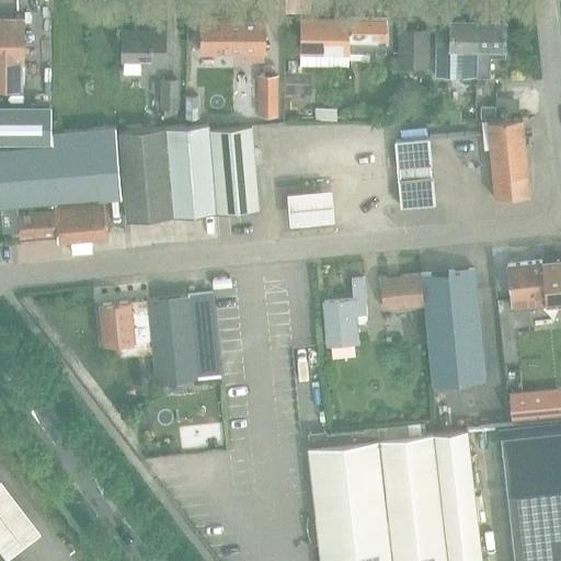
[(21,63),(22,63),(23,18),(0,16),(0,87),(21,87),(21,63)]
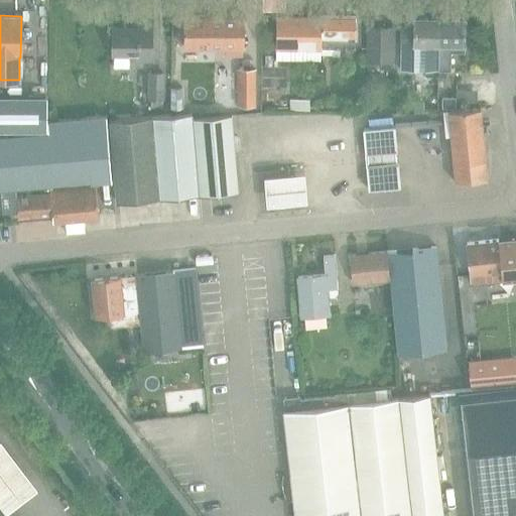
[(183,16),(183,46),(244,46),(244,15),(183,16)]
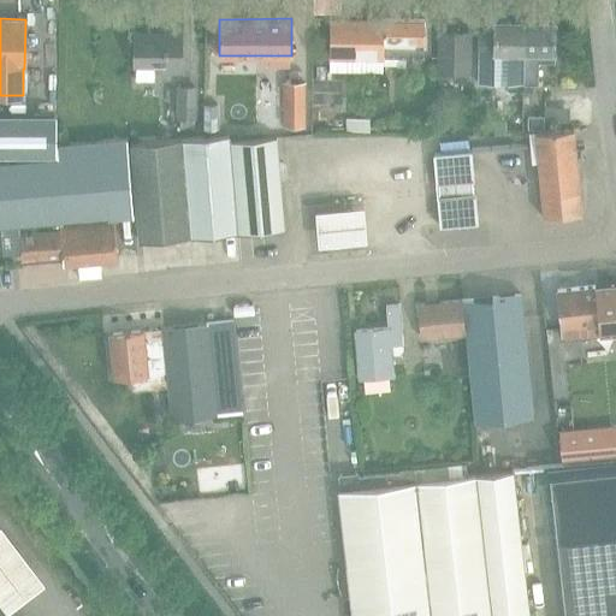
[(330,19),(330,57),(424,58),(424,19),(330,19)]
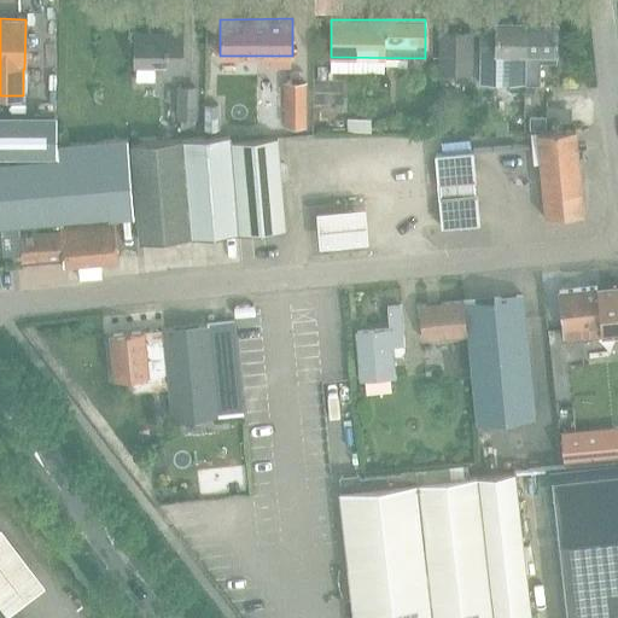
[(495,30),(479,30),(479,83),(525,83),(526,21),(495,21),(495,30)]
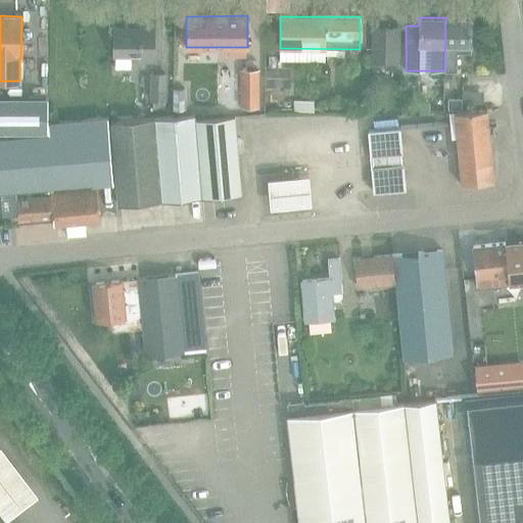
[(445,17),(444,70),(456,70),(456,52),(470,52),(470,17),(445,17)]
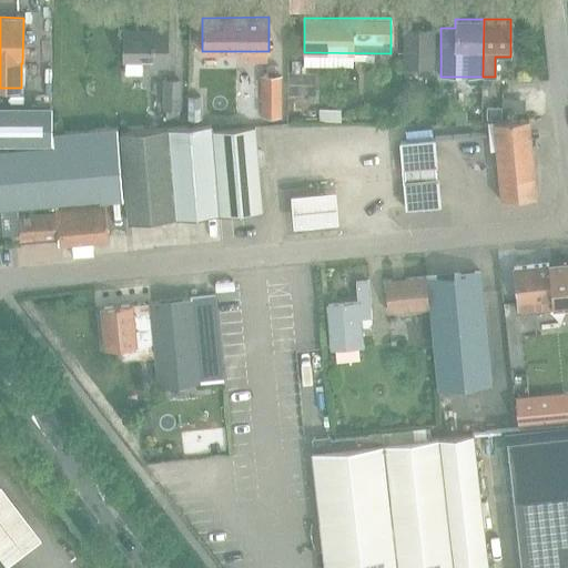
[(152,32),(125,31),(124,61),(124,73),(142,74),(142,61),(152,61),(152,67),(165,67),(166,27),(152,26),(152,32)]
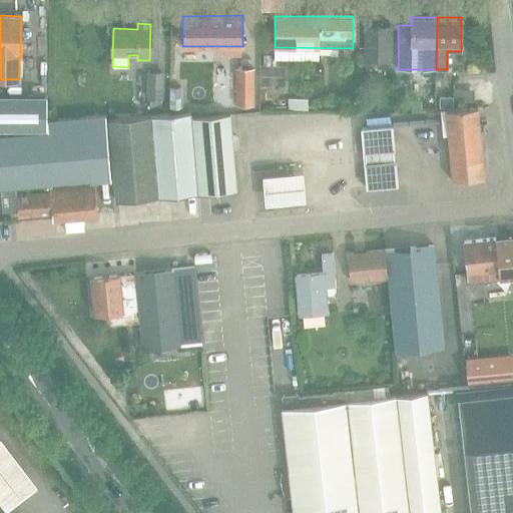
[(364,58),(392,59),(392,25),(365,25),(364,58)]
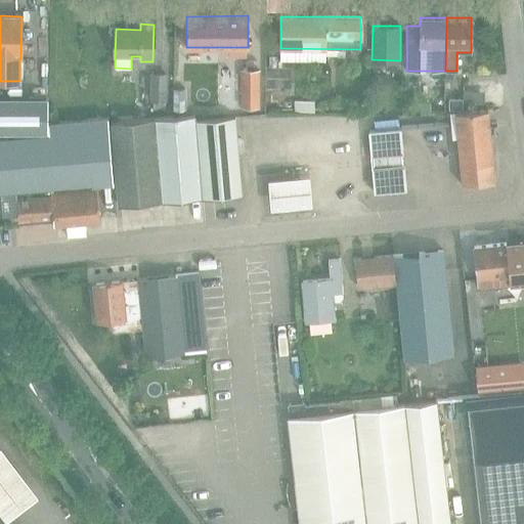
[(153,74),(153,100),(166,100),(166,74),(153,74)]
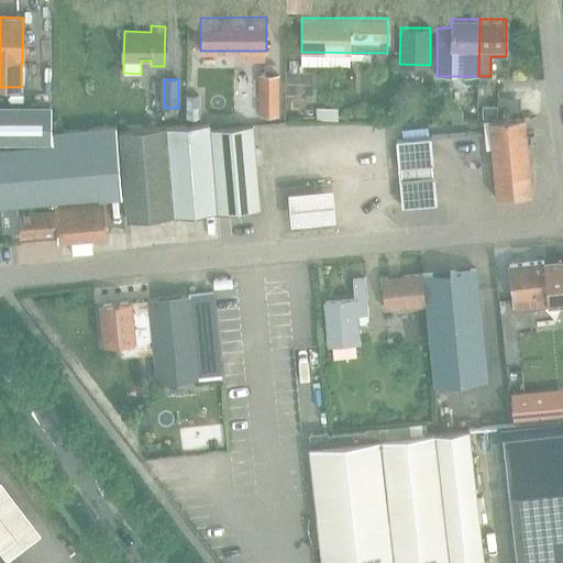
[(345,111),(348,98),(324,95),(322,108),(345,111)]
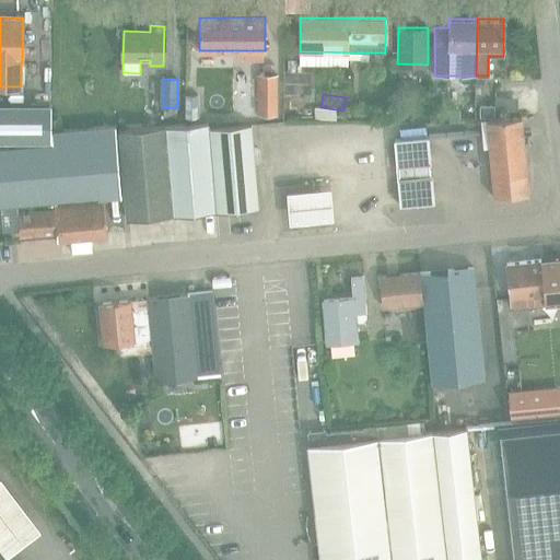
[(0,139),(50,139),(50,104),(0,104),(0,139)]
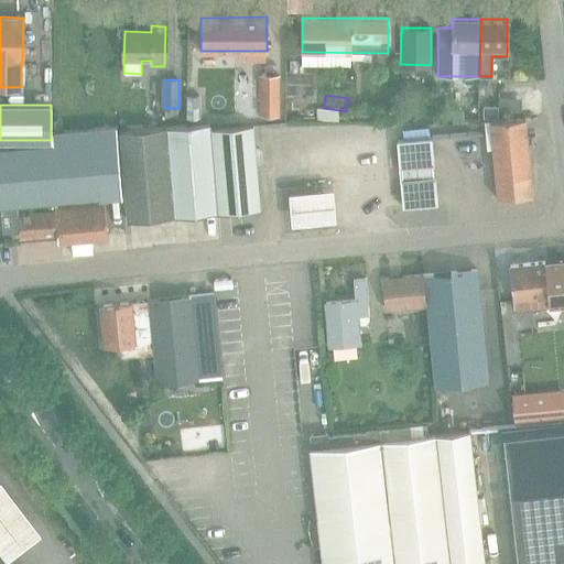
[(483,117),(497,117),(498,106),(483,106),(483,117)]
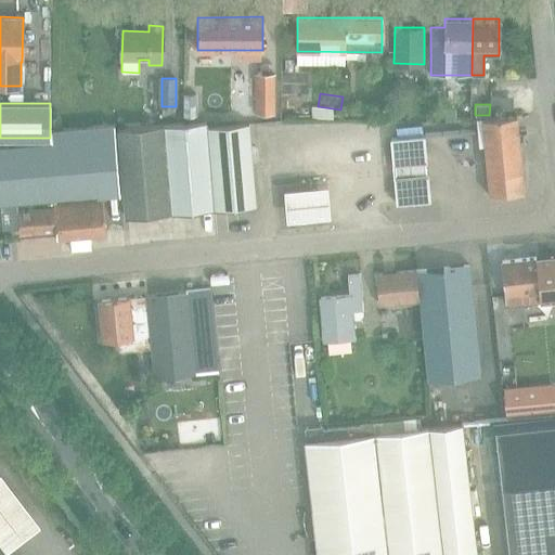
[(490,195),(526,192),(518,116),(478,120),(480,145),(486,145),(490,195)]
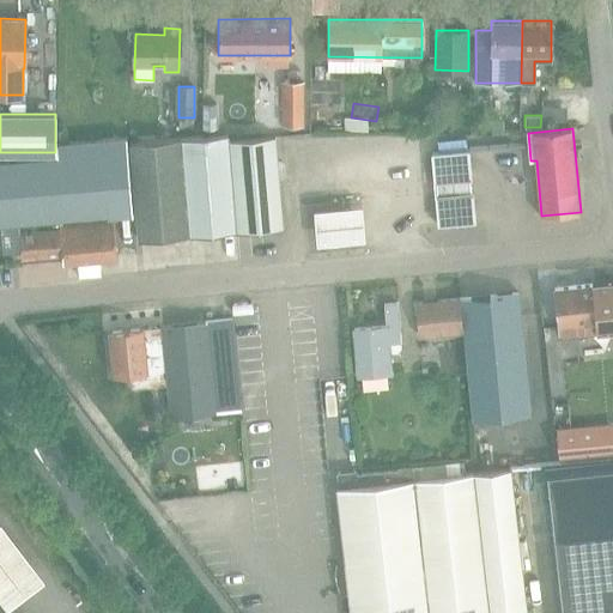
[(275,135),(229,140),(229,135),(131,144),(139,238),(236,231),(283,226),(279,178),(281,177),(285,174),(285,162),(280,158),(277,159),(275,135)]
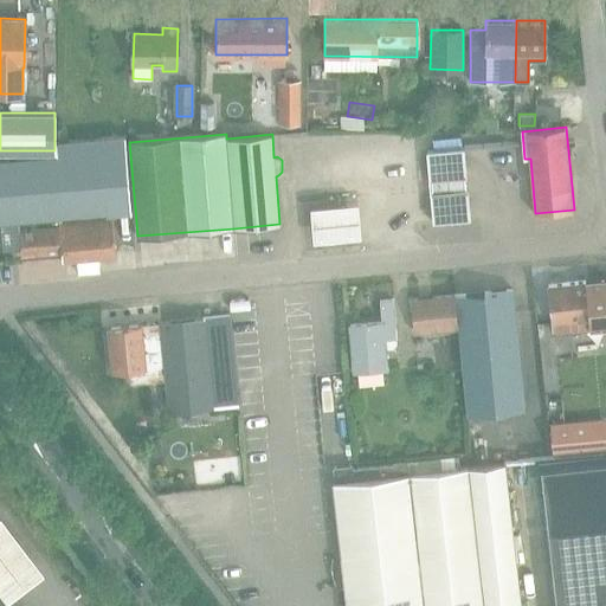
[(109,217),(102,217),(102,211),(131,208),(126,137),(56,141),(57,153),(0,158),(0,219),(19,218),(21,253),(59,250),(60,258),(115,255),(113,220),(109,217)]
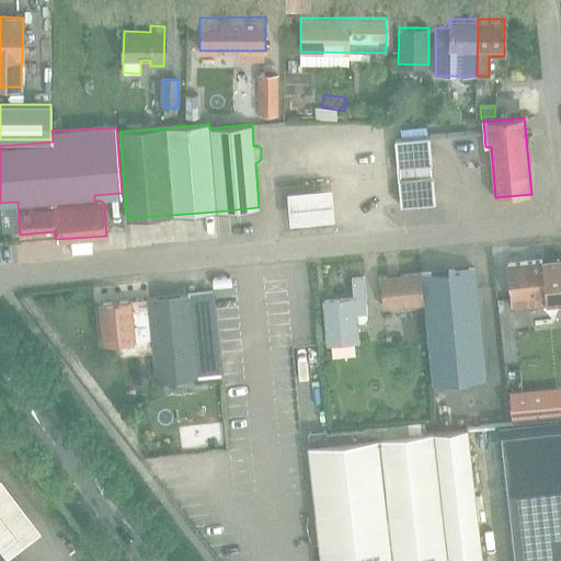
[(400,167),(401,180),(432,178),(431,164),(400,167)]
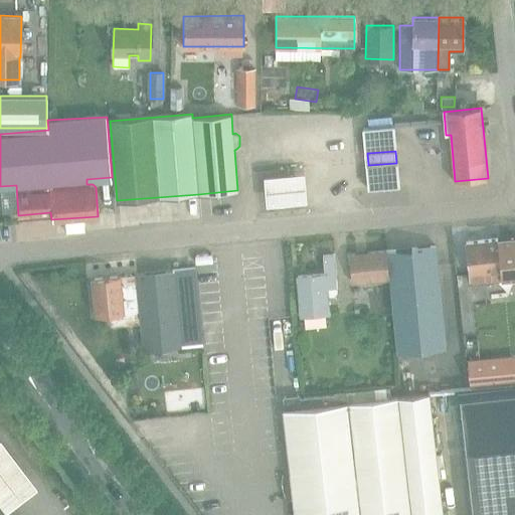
[(302,176),(262,180),(265,207),(305,204),(302,176)]
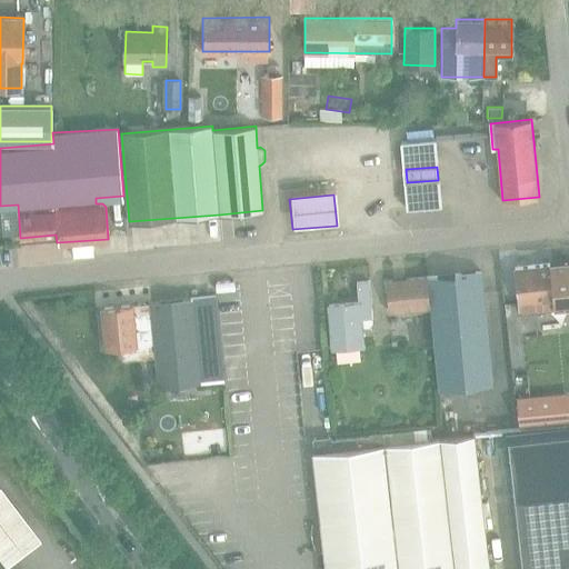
[(568,263),(552,266),(558,311),(568,309),(568,263)]
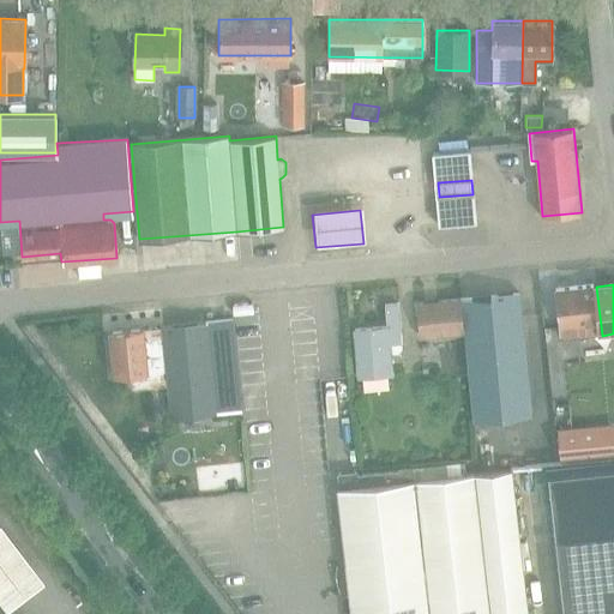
[(600,336),(602,336),(596,287),(558,292),(561,329),(577,327),(577,332),(573,333),(576,359),(591,357),(588,326),(599,325),(600,336)]
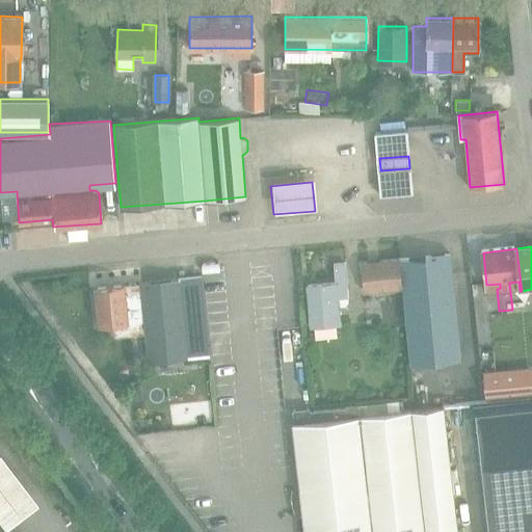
[(400,260),(409,365),(459,361),(450,256),(400,260)]
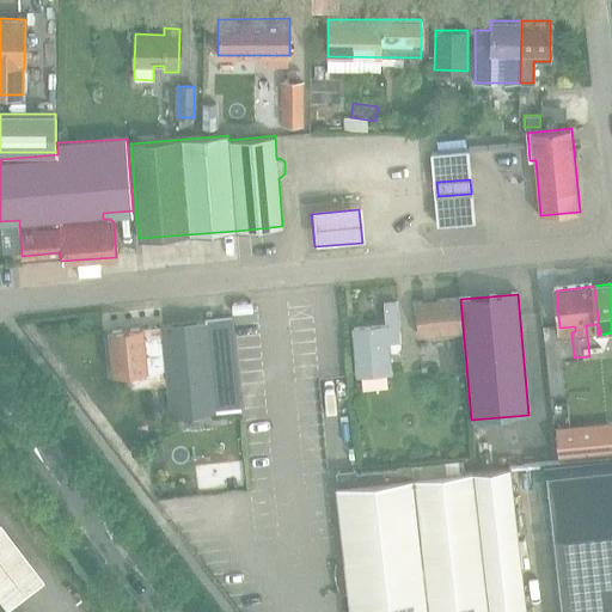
[(416,304),(418,337),(463,332),(459,299),(416,304)]
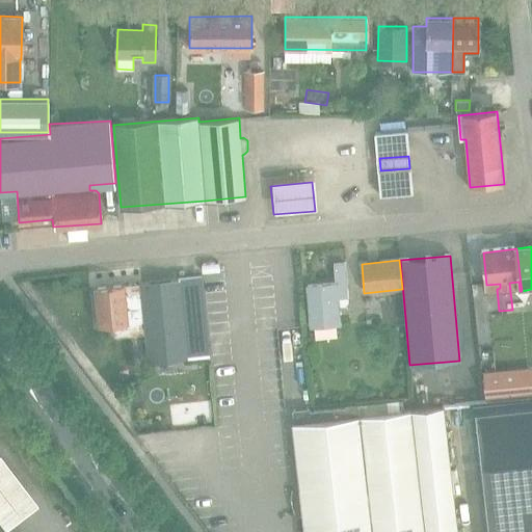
[(336,285),(307,288),(311,329),(339,327),(338,309),(344,308),(348,302),(347,294),(345,265),(335,266),(336,285)]
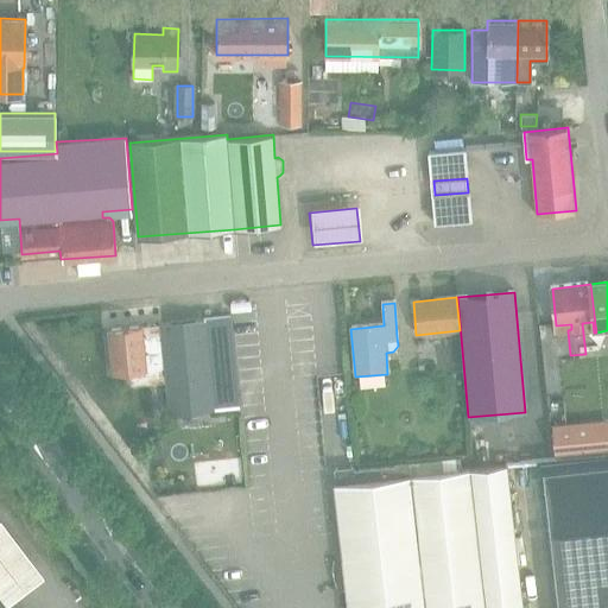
[(160,324),(156,324),(156,327),(160,379),(162,379),(165,379),(169,412),(211,407),(238,405),(229,317),(203,320),(203,318),(160,323),(160,324)]
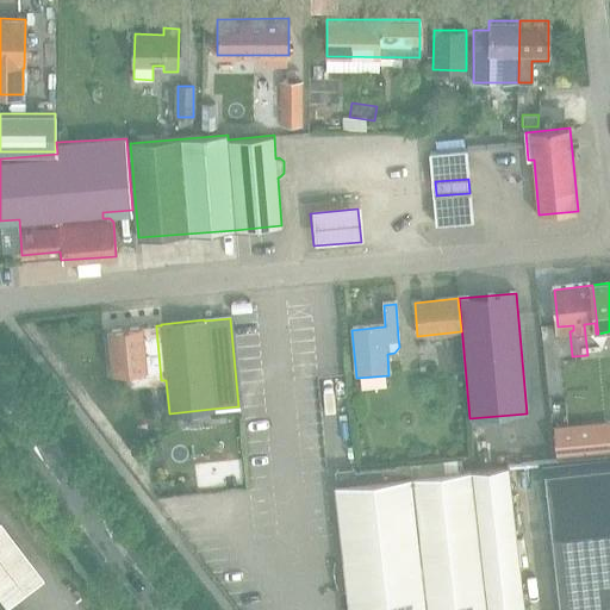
[(161,380),(156,328),(143,329),(143,328),(109,330),(112,373),(128,372),(129,386),(162,383),(162,380),(161,380)]
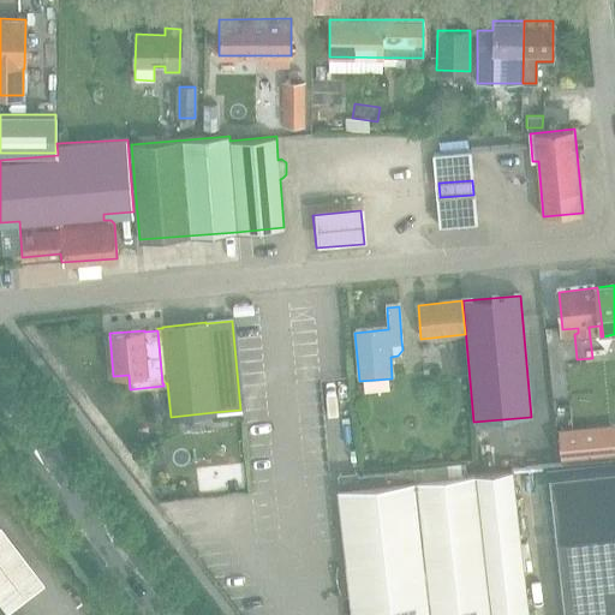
[(614,431),(559,437),(561,459),(614,453),(614,431)]
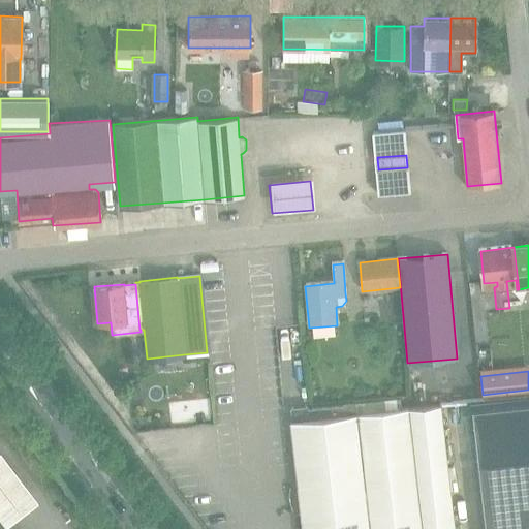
[(299,499),(449,483),(439,394),(365,402),(291,410),(292,419),(290,419),(290,426),(299,499)]
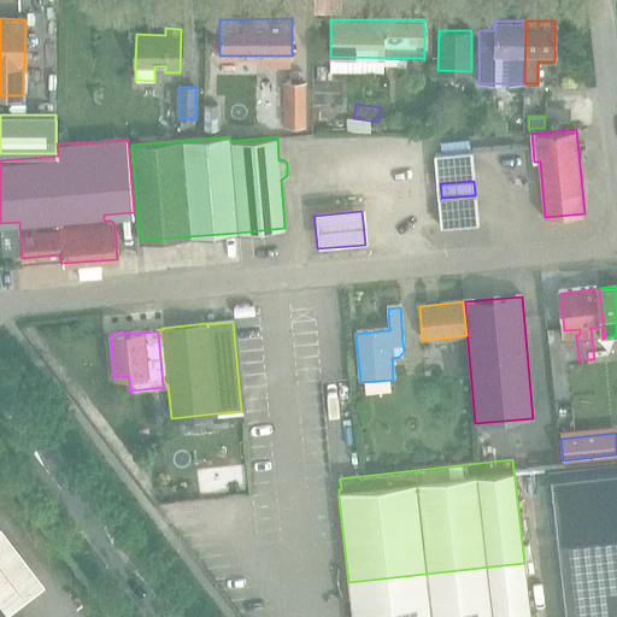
[(616,616),(616,466),(548,475),(563,616),(616,616)]
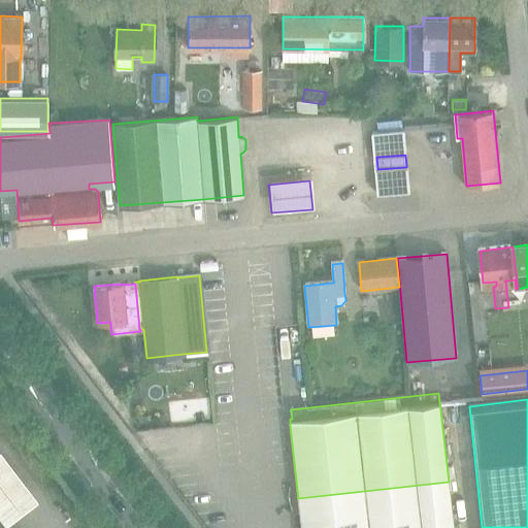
[(0,456),(0,512),(9,525),(36,505),(0,456)]
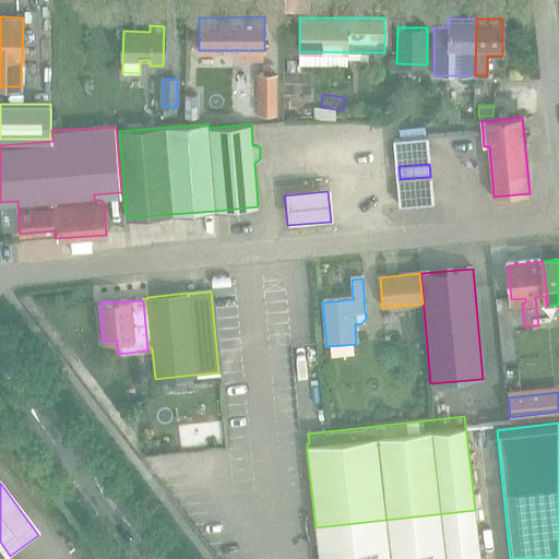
[(478,558),(475,510),(316,527),(319,558),(478,558)]
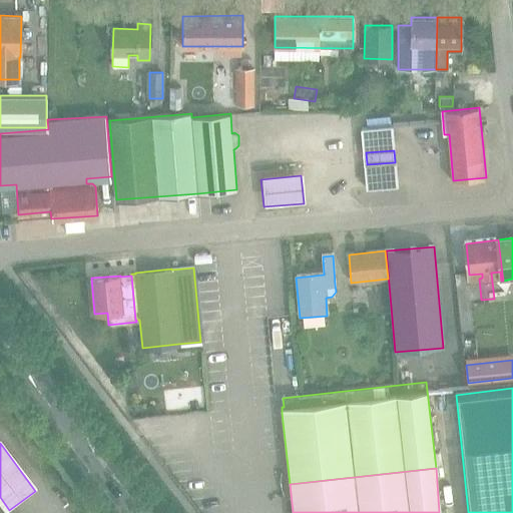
[(11,512),(9,510),(0,497),(0,512),(11,512)]
